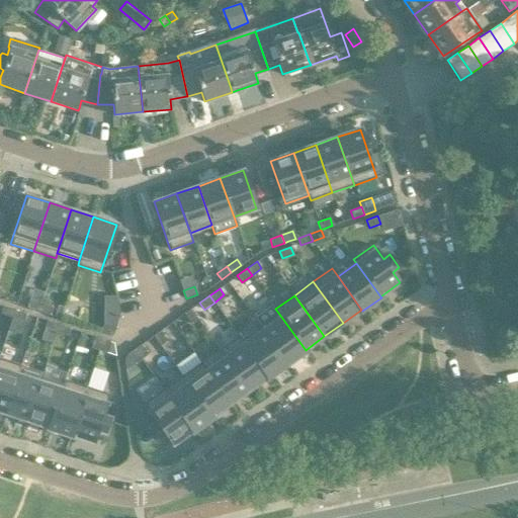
[(38,312),(40,304),(29,299),(26,308),(38,312)]
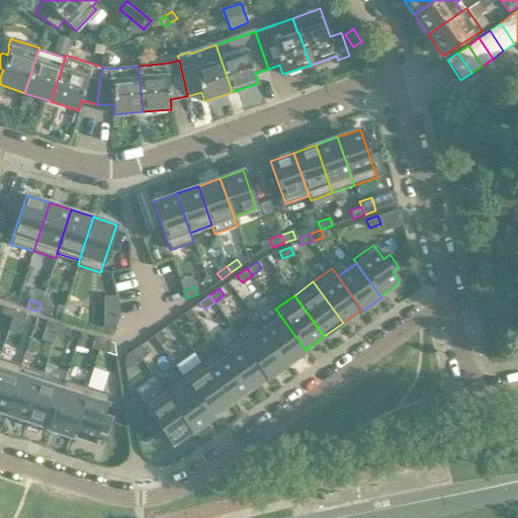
[(50,315),(53,308),(40,304),(38,312),(50,315)]
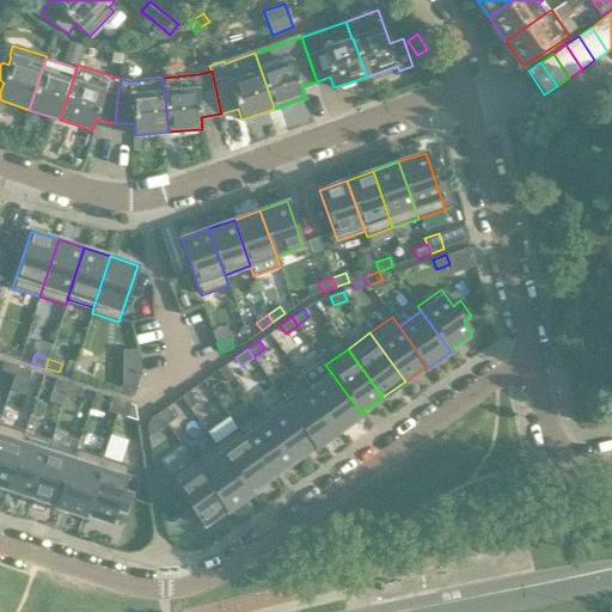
[(14,375),(18,366),(4,361),(1,371),(14,375)]
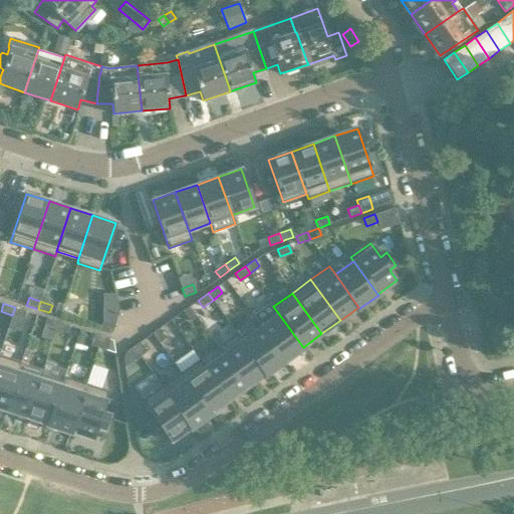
[(196,316),(189,306),(183,311),(190,321),(196,316)]
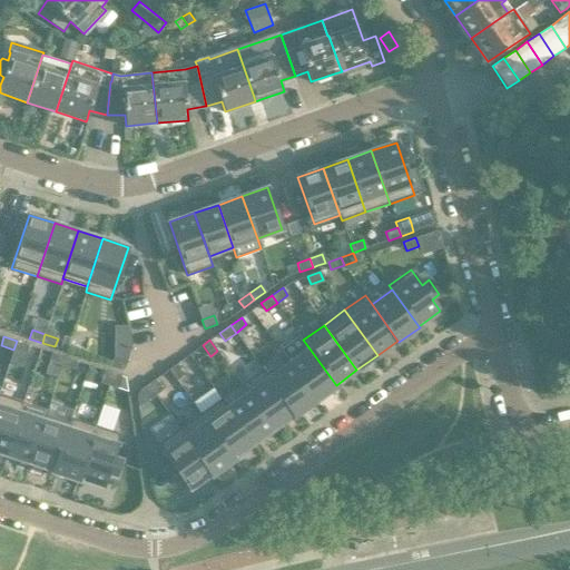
[(27,354),(29,345),(17,341),(13,350),(27,354)]
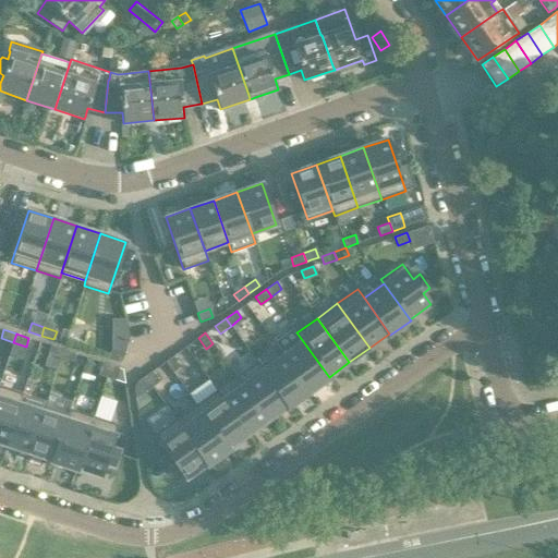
[(329,377),(300,337),(280,351),(282,355),(310,392),(329,378),(329,377)]
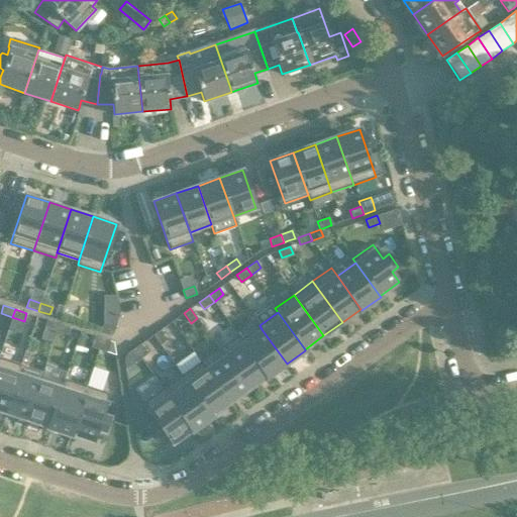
[(56,331),(59,324),(46,320),(44,327),(56,331)]
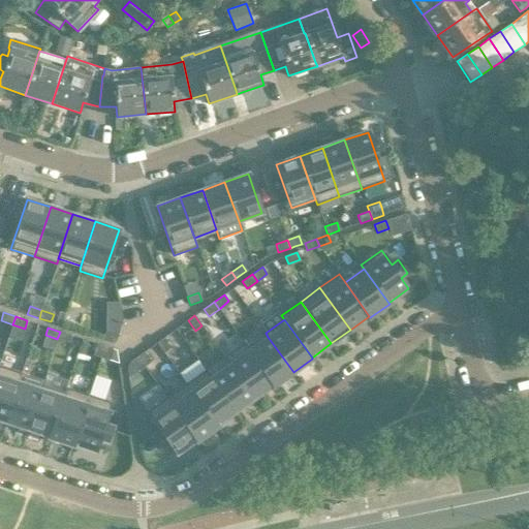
[(103,339),(115,343),(118,335),(105,331),(103,339)]
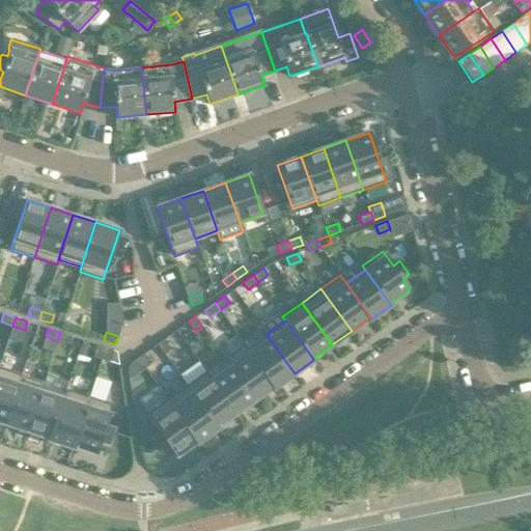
[(70,344),(72,336),(60,333),(57,340),(70,344)]
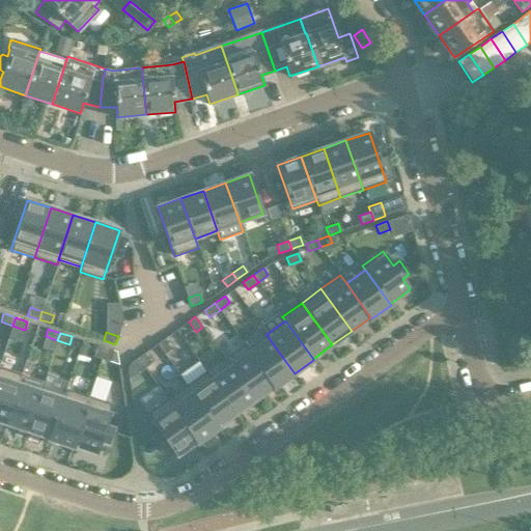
[(295,373),(269,338),(250,352),(274,386),(275,388),(295,373)]
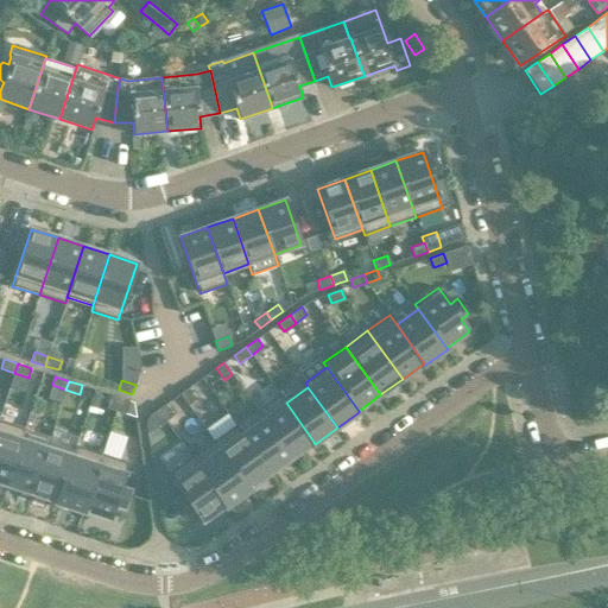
[(196,400),(188,388),(179,394),(188,406),(196,400)]
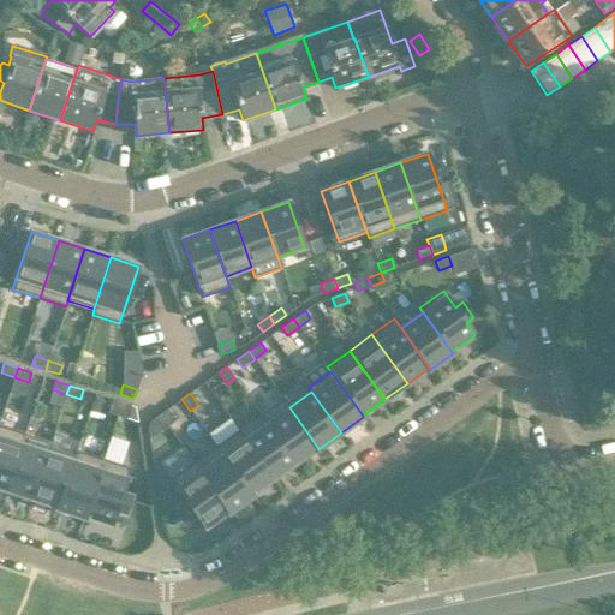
[(117,416),(121,402),(113,399),(108,413),(117,416)]
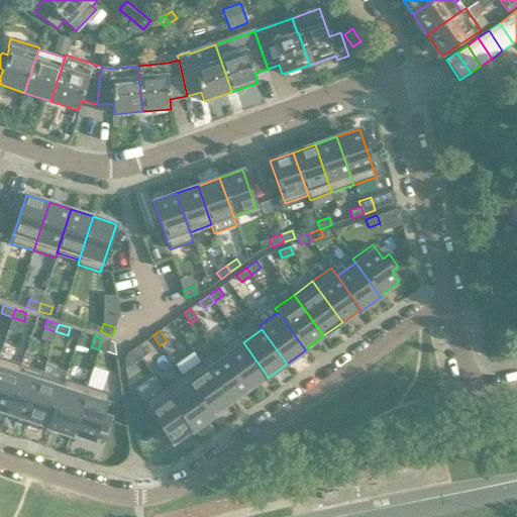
[(267,376),(243,342),(237,335),(219,348),(224,356),(248,390),(267,376)]
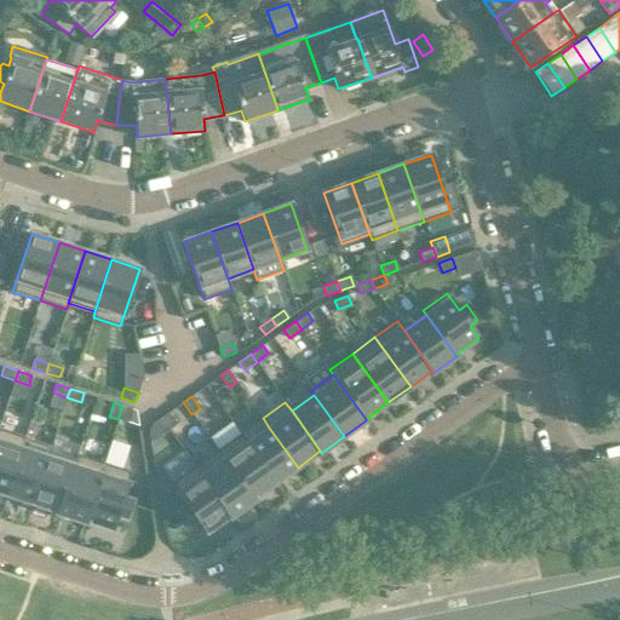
[(127,423),(132,408),(122,406),(118,419),(127,423)]
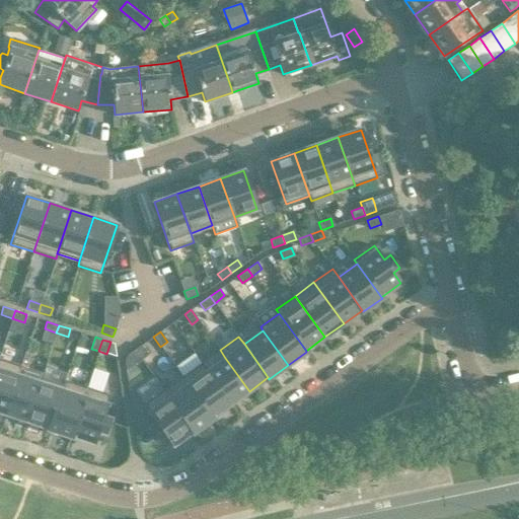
[(110,342),(106,354),(116,357),(114,343),(110,342)]
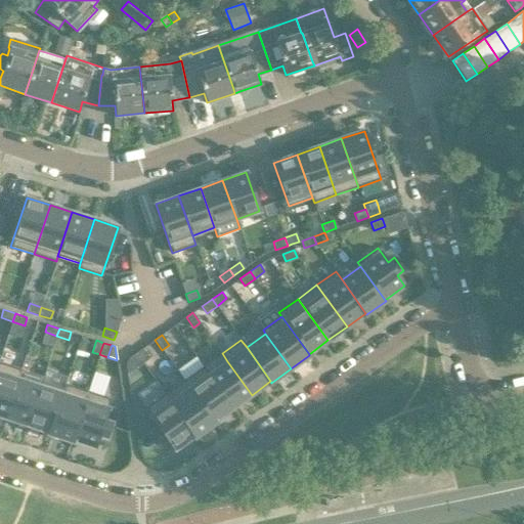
[(149,358),(142,348),(136,353),(143,363),(149,358)]
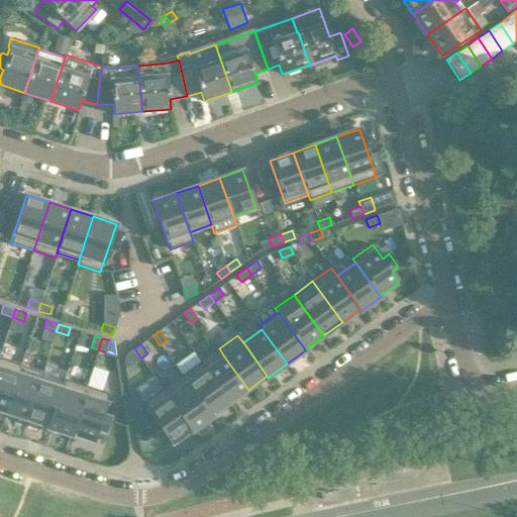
[(141,358),(134,348),(127,353),(134,364),(141,358)]
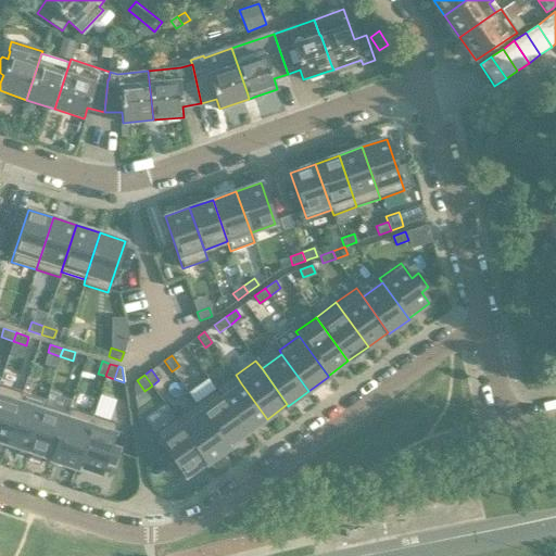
[(267,419),(241,383),(222,397),(247,433),(267,419)]
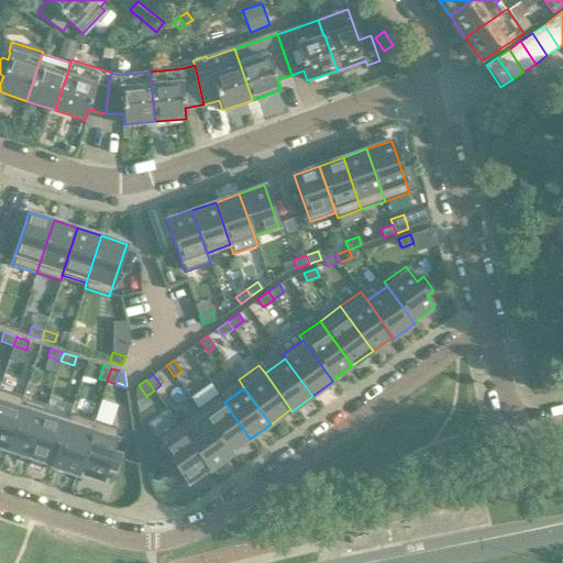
[(0,446),(6,449),(20,407),(23,397),(0,389),(0,446)]
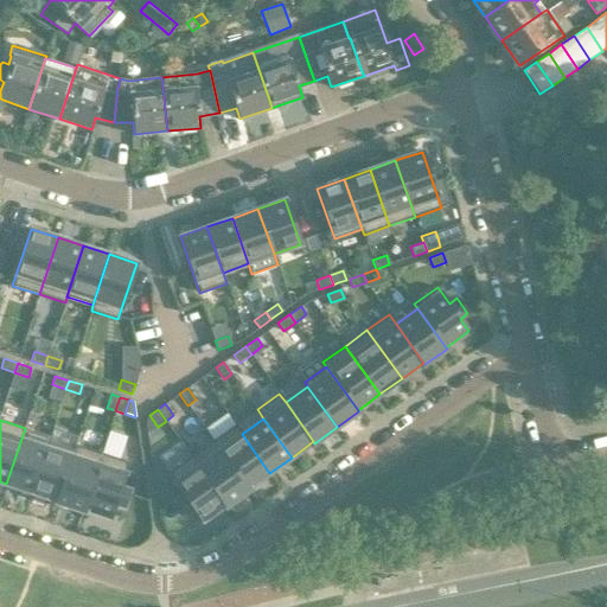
[(269,473),(242,434),(235,425),(213,440),(248,489),(269,473)]
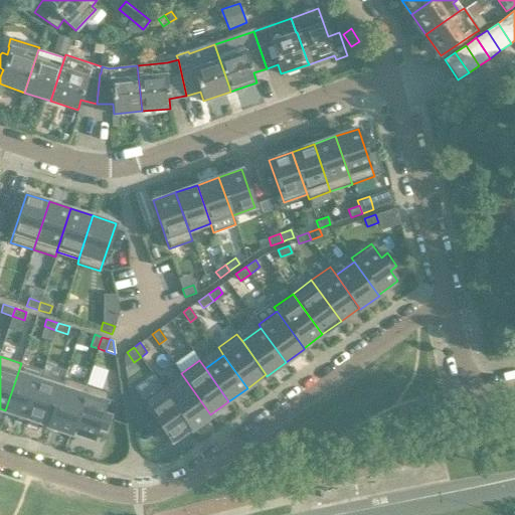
[(103,386),(109,368),(95,363),(89,381),(103,386)]
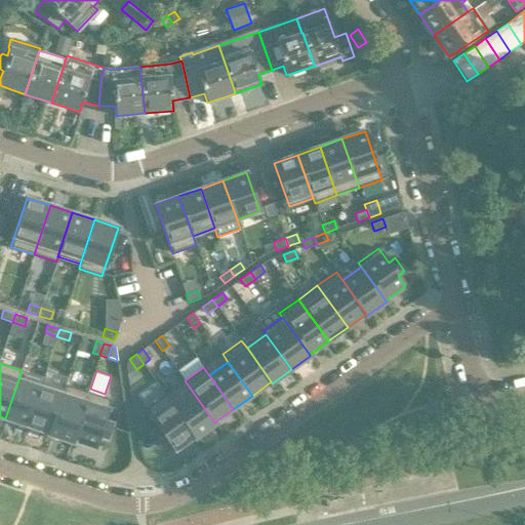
[(28,427),(40,387),(18,379),(5,418),(28,427)]
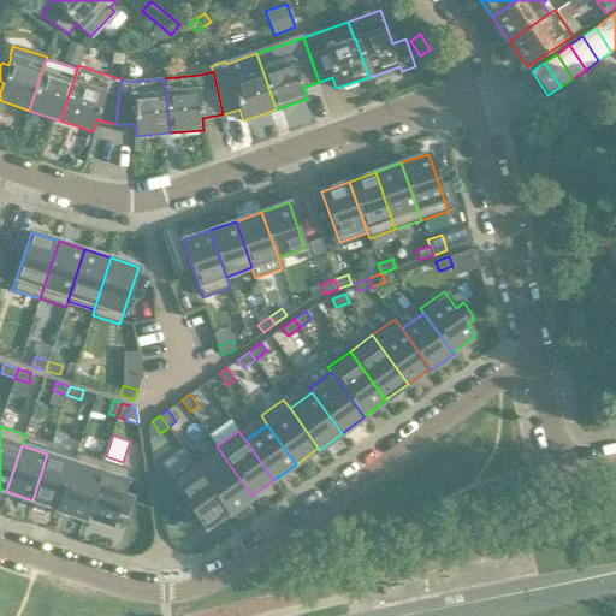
[(164,461),(175,475),(195,460),(184,445),(164,461)]
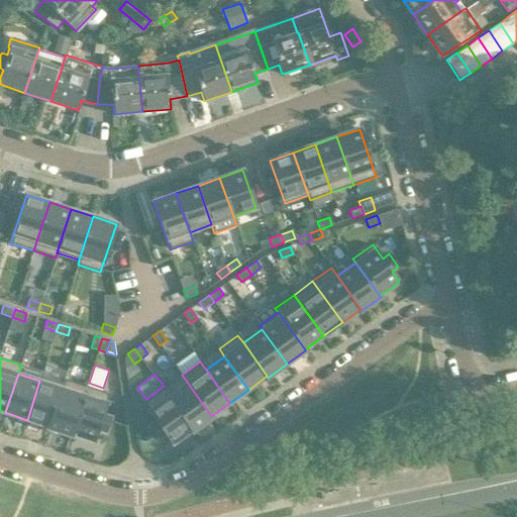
[(211,416),(182,375),(163,389),(192,429),(193,431),(212,417),(211,416)]
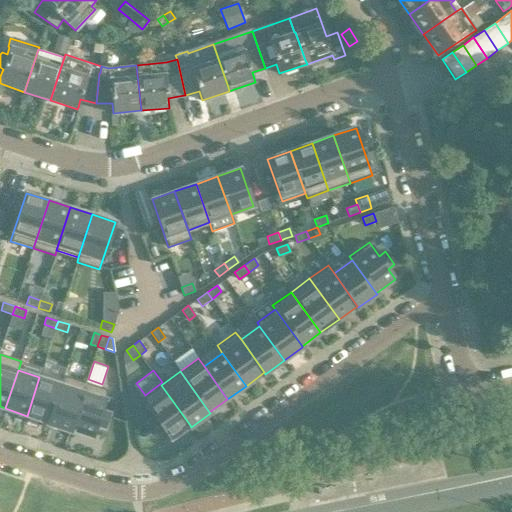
[(48,423),(62,380),(41,373),(39,377),(27,416),(48,423)]
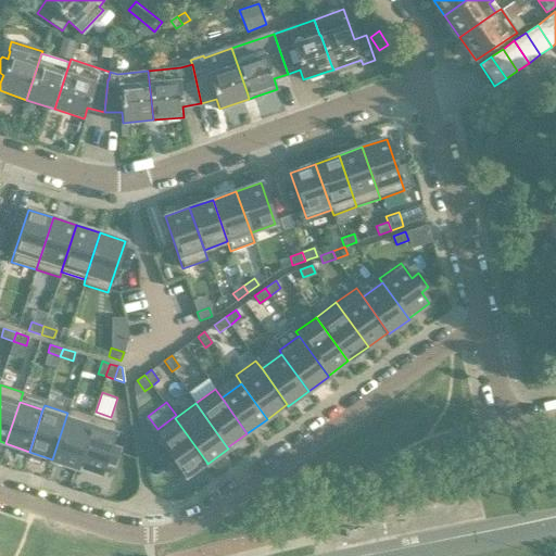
[(76,467),(93,415),(70,407),(67,413),(52,459),(52,460),(75,468),(76,467)]
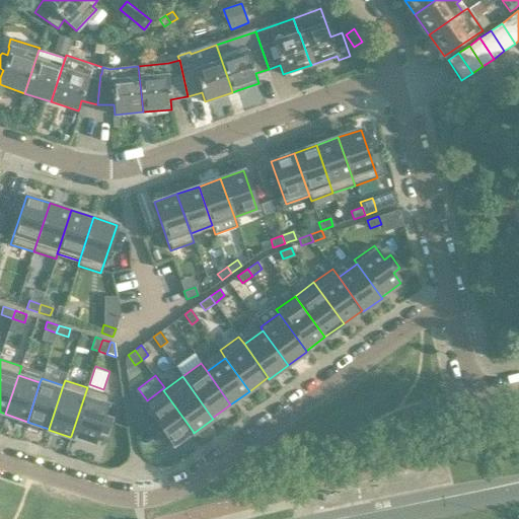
[(110,419),(103,416),(109,395),(87,387),(71,436),(94,443),(98,432),(105,434),(110,419)]
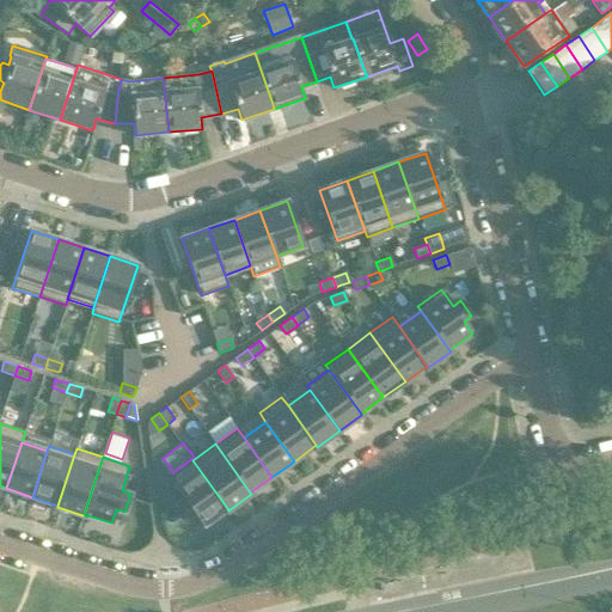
[(227,508),(193,460),(170,477),(184,497),(177,503),(188,519),(196,513),(204,525),(227,508)]
